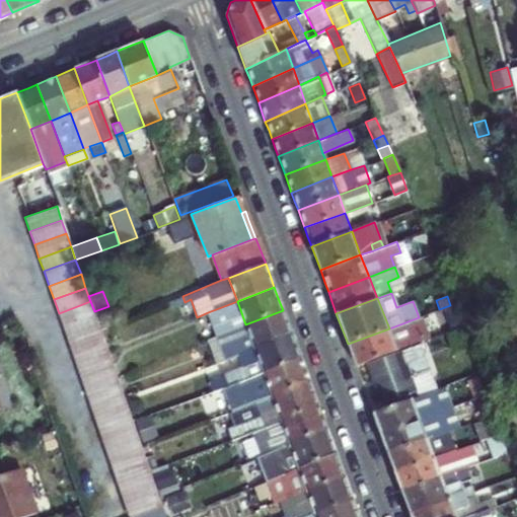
[(90,301),(59,313),(63,326),(95,315),(94,311),(90,301)]
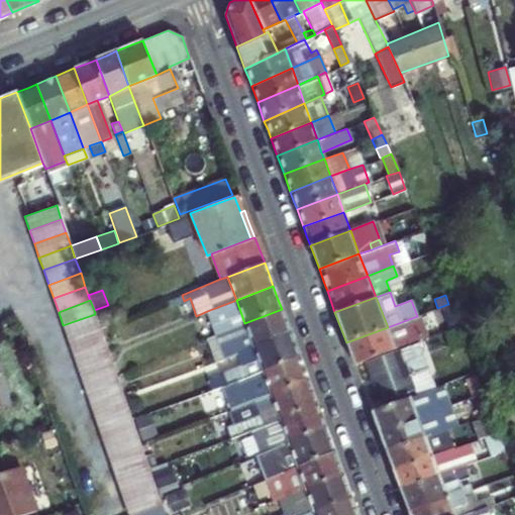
[(244,323),(236,300),(207,311),(214,333),(244,323)]
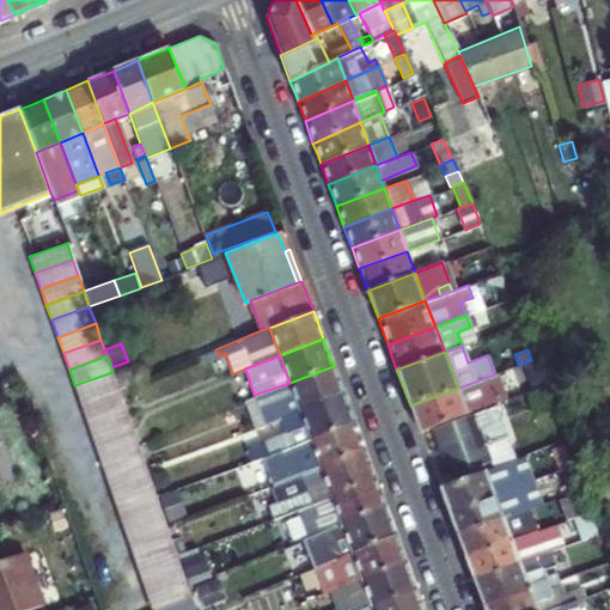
[(334,366),(290,383),(299,410),(343,394),(339,380),(334,366)]
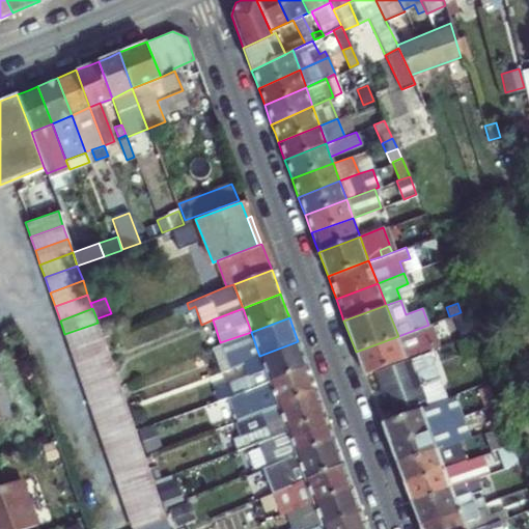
[(98,323),(64,334),(70,349),(103,336),(98,323)]
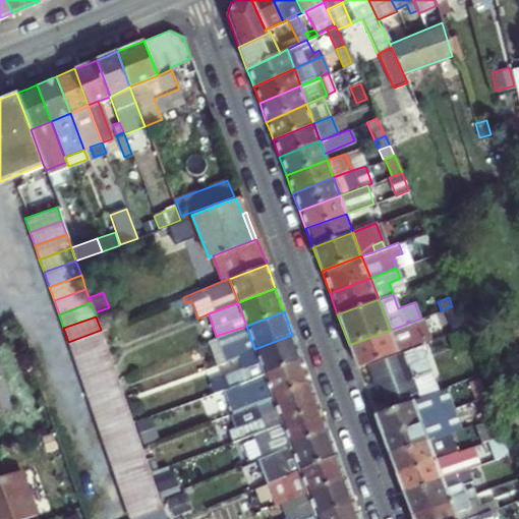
[(391,330),(399,351),(413,345),(408,331),(423,326),(420,319),(391,330)]
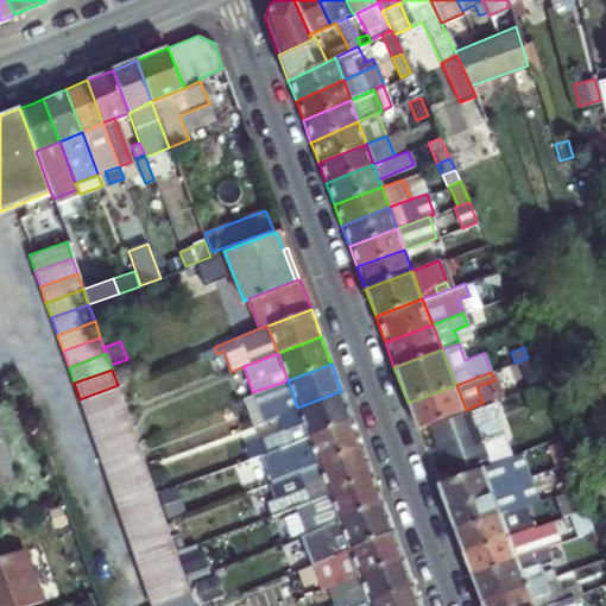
[(297,408),(288,380),(252,392),(263,421),(278,415),(297,408)]
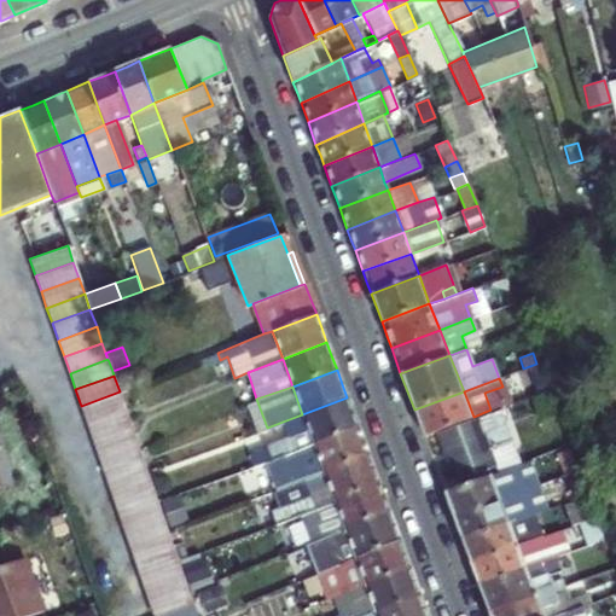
[(509,404),(503,387),(484,393),(490,410),(509,404)]
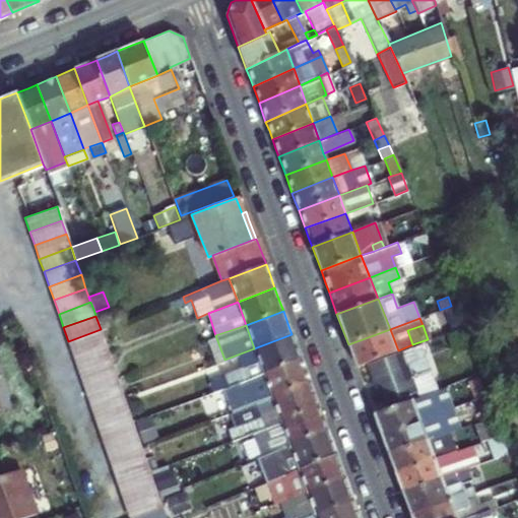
[(101,329),(68,341),(72,354),(105,343),(101,329)]
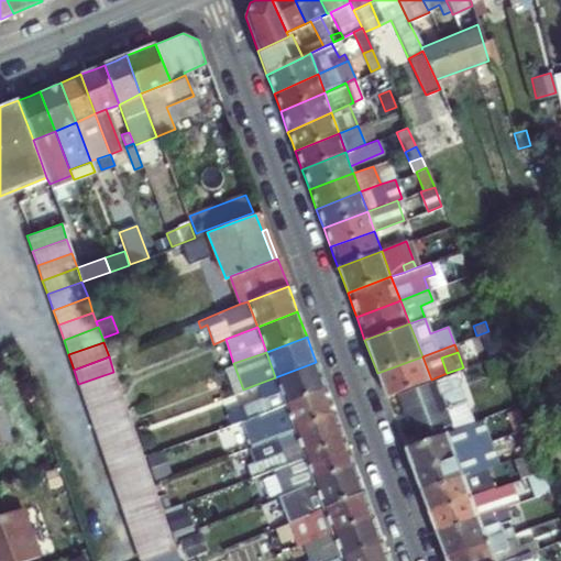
[(385,396),(431,380),(422,356),(377,373),(381,384),(385,396)]
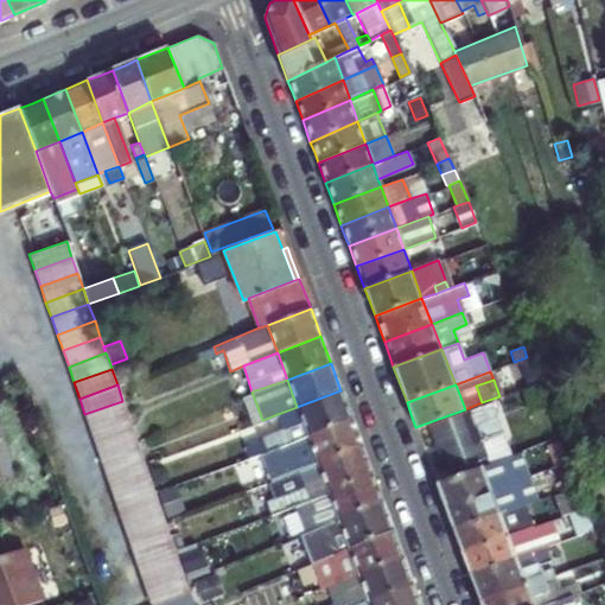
[(341,390),(297,407),(303,420),(307,434),(351,418),(345,403),(341,390)]
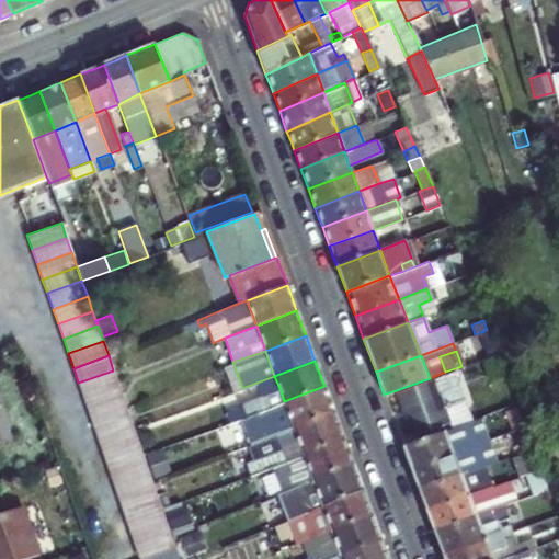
[(242,388),(232,362),(223,366),(231,391),(242,388)]
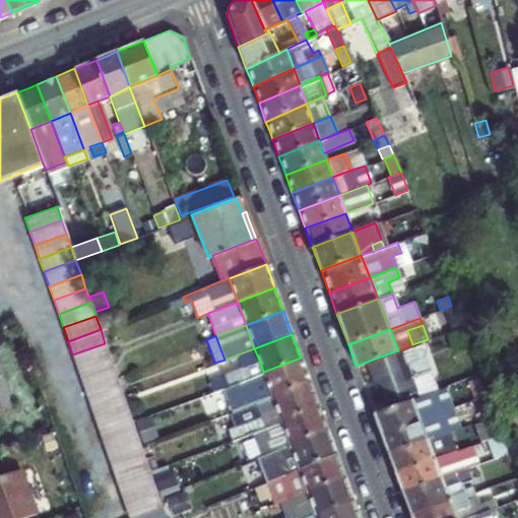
[(105,343),(72,354),(77,368),(110,357),(105,343)]
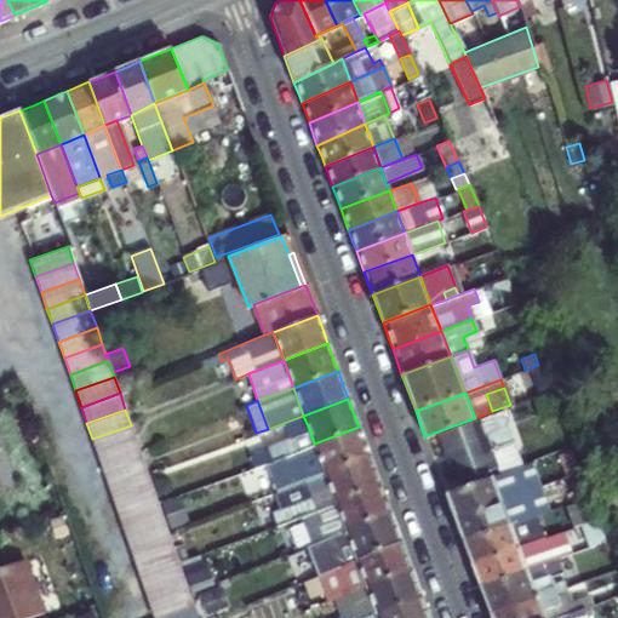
[(289,436),(309,429),(303,416),(284,423),(289,436)]
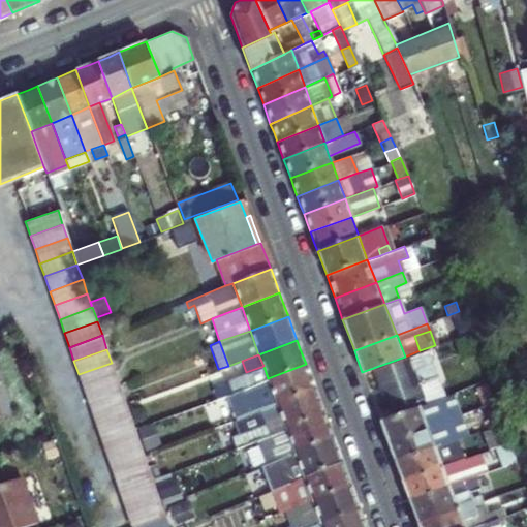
[(407,358),(372,370),(388,412),(423,399),(407,358)]
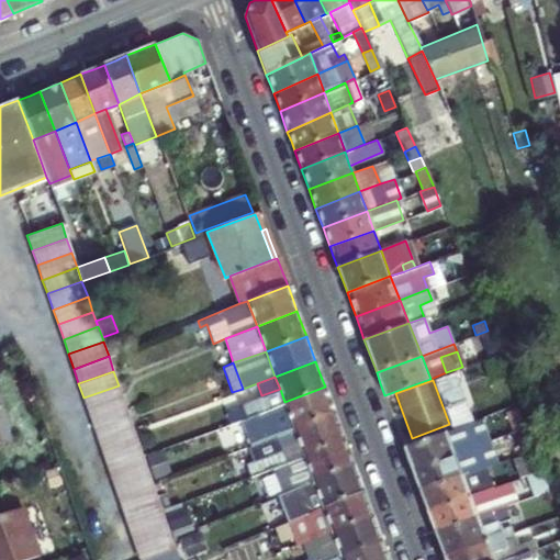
[(119,385),(84,398),(89,413),(123,401),(119,385)]
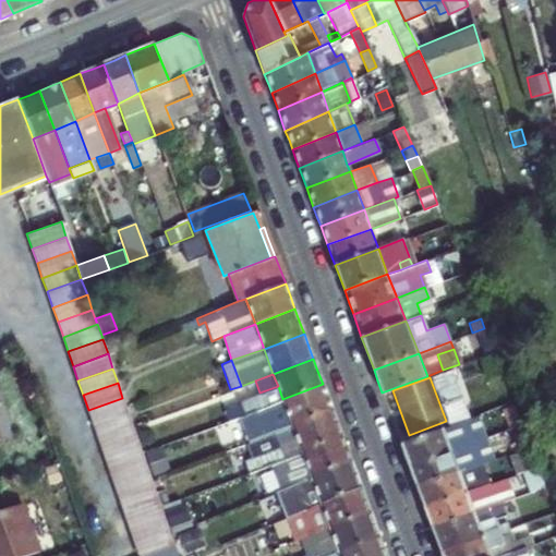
[(323,384),(282,399),(292,425),(331,410),(327,397),(323,384)]
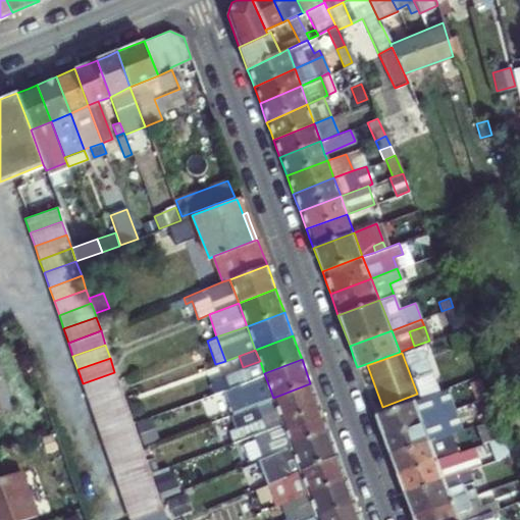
[(264,373),(260,361),(243,367),(222,375),(223,377),(226,387),(264,373)]
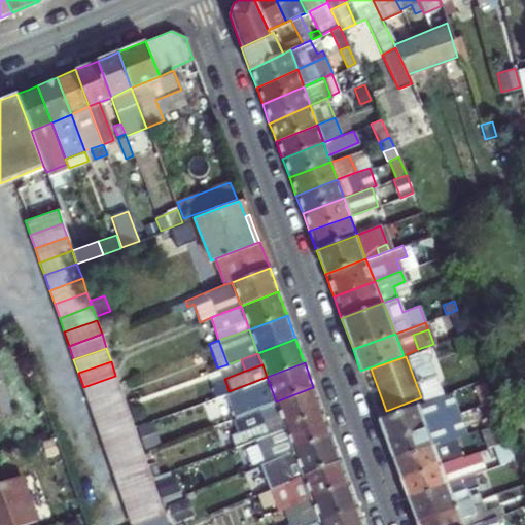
[(115,376),(83,387),(88,401),(120,390),(115,376)]
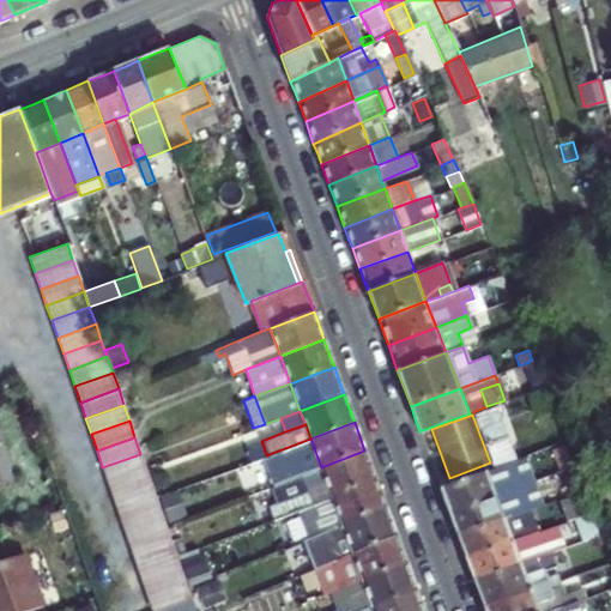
[(321,467),(310,439),(266,455),(264,457),(273,485),(321,467)]
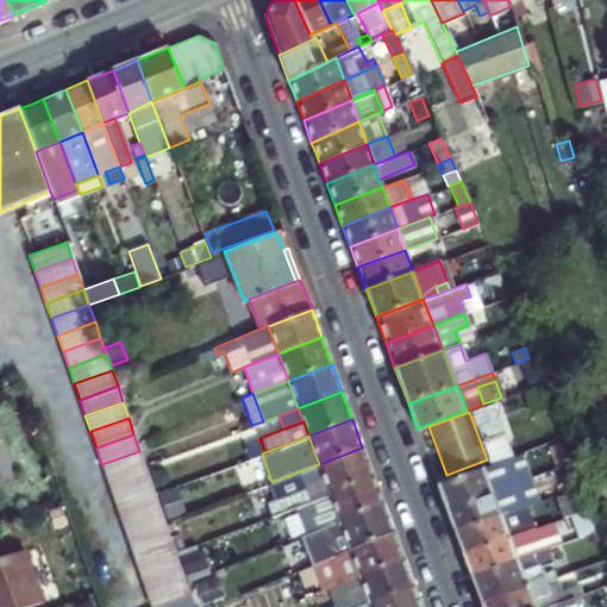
[(262,454),(264,452),(261,440),(243,446),(248,458),(262,454)]
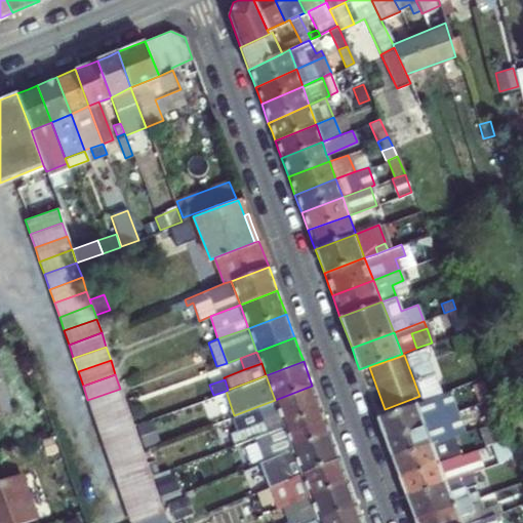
[(479,403),(489,399),(482,380),(472,385),(479,403)]
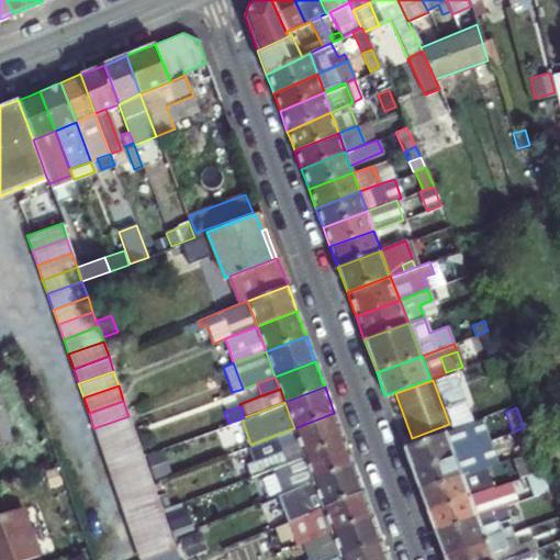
[(334,413),(294,428),(303,454),(344,438),(339,425),(334,413)]
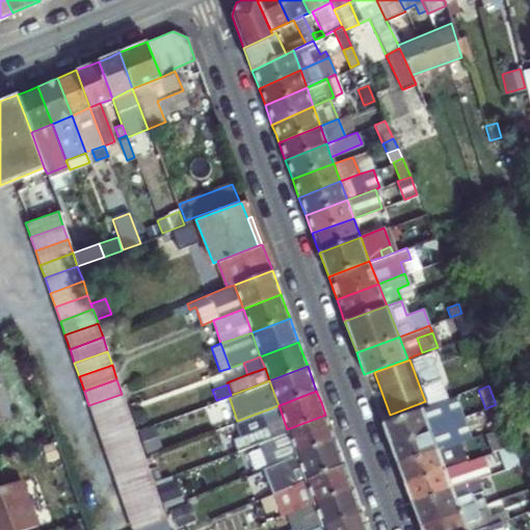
[(122,394),(88,405),(94,419),(127,407),(122,394)]
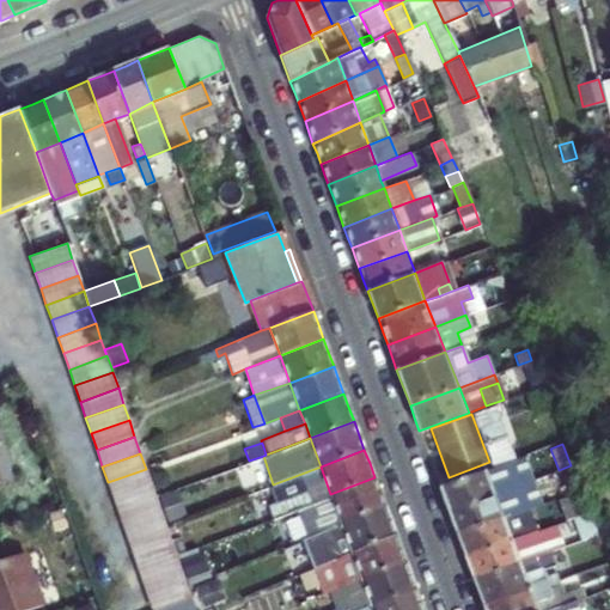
[(485,470),(494,494),(518,485),(510,461),(485,470)]
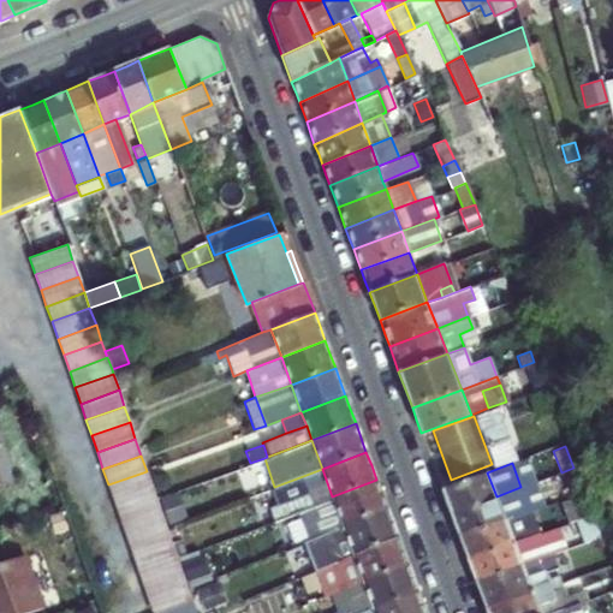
[(332,497),(322,469),(274,487),(271,488),(277,505),(267,507),(273,521),(298,511),(332,497)]
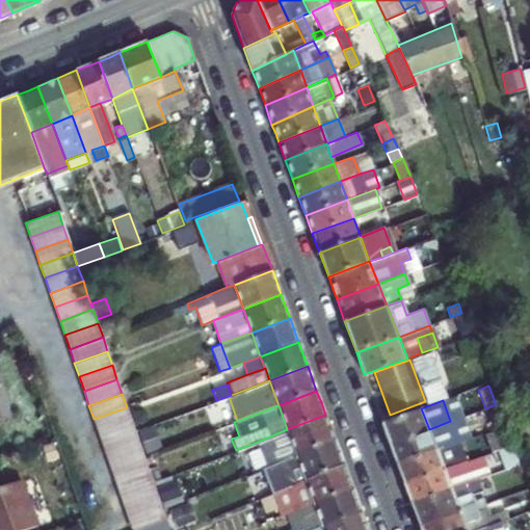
[(127,407),(94,419),(99,432),(131,421),(127,407)]
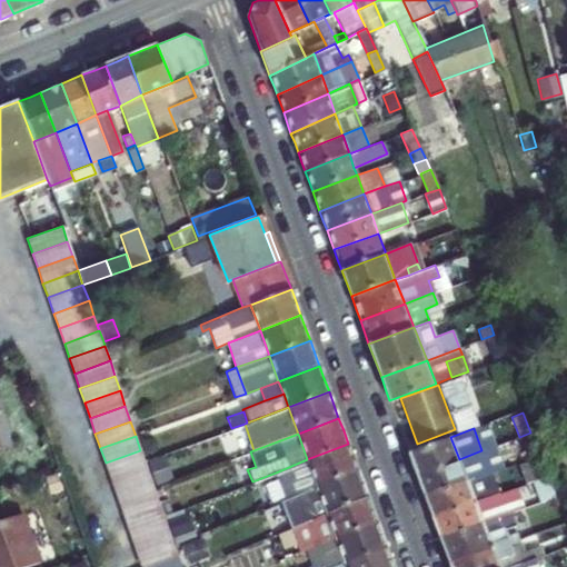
[(416,475),(459,459),(450,437),(408,453),(414,465),(416,475)]
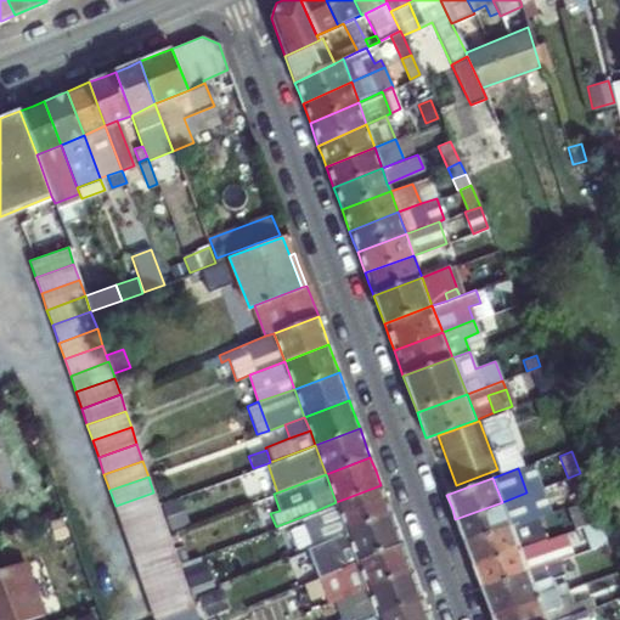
[(584,478),(570,482),(575,495),(587,490),(584,478)]
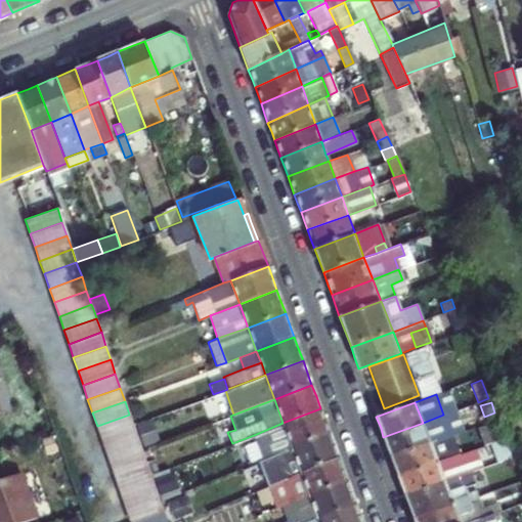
[(320,408),(283,423),(292,447),(330,433),(325,422),(320,408)]
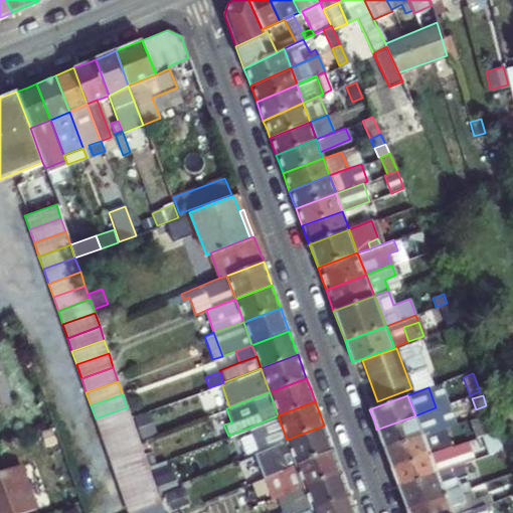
[(454,423),(447,403),(436,407),(444,426),(454,423)]
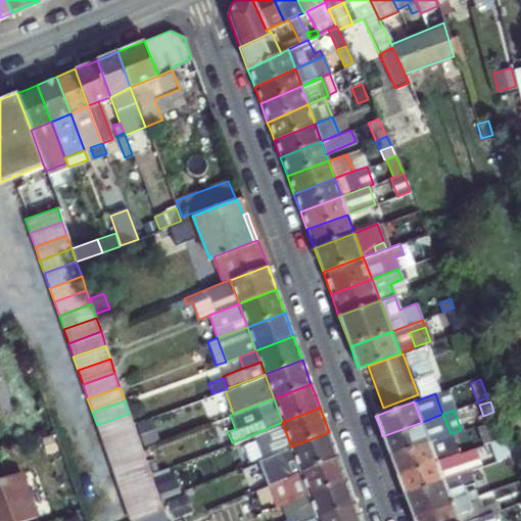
[(129,414),(97,425),(101,439),(134,428),(133,423),(129,414)]
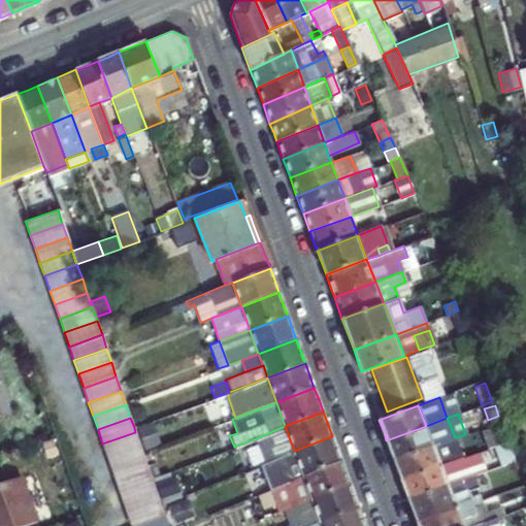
[(447,418),(426,426),(433,446),(455,437),(447,418)]
